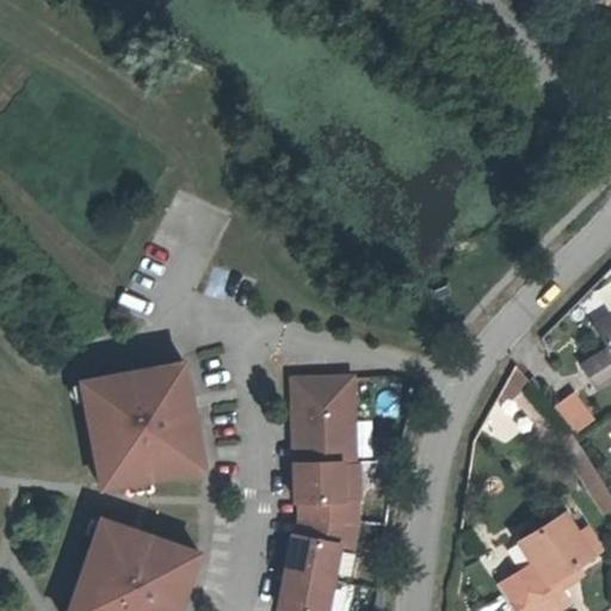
[(610,375),(610,316),(596,327),(609,349),(581,366),(594,387),(610,375)]
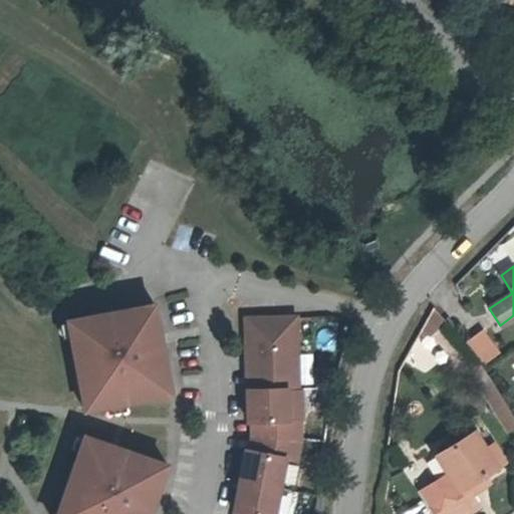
[(155,303),(68,319),(84,410),(172,395),(168,372),(163,373),(154,326),(159,325),(155,303)]
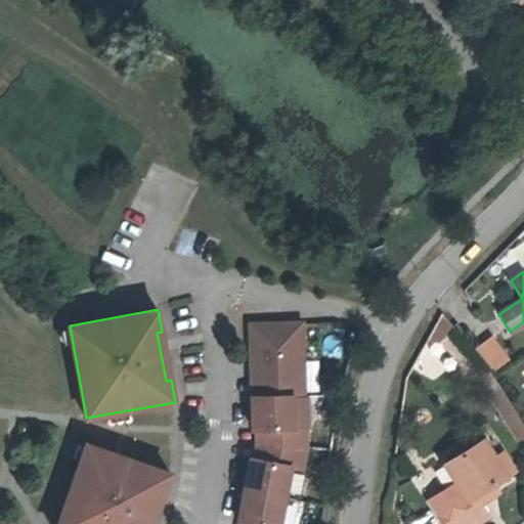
[(444,340),(453,322),(439,314),(411,366),(436,380),(454,345),(444,340)]
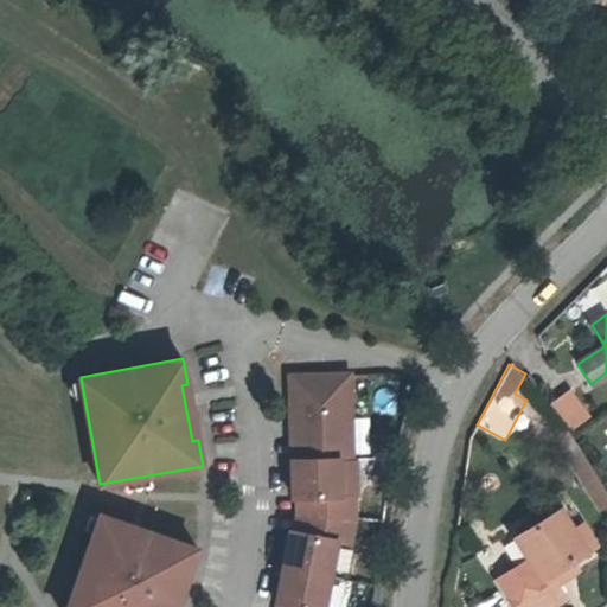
[(291,376),(292,442),(305,441),(305,460),(339,459),(351,459),(349,374),(291,376)]
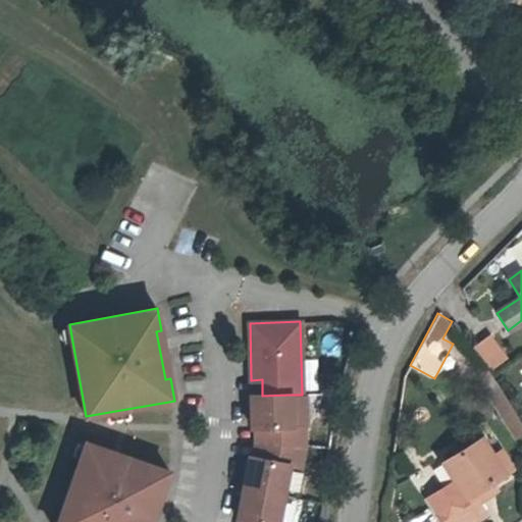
[(170,378),(161,330),(156,331),(165,379),(170,378)]
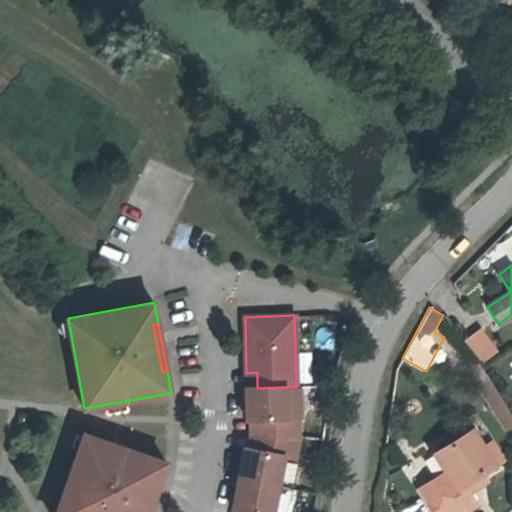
[(480,326),(462,340),(479,361),(496,348),(480,326)]
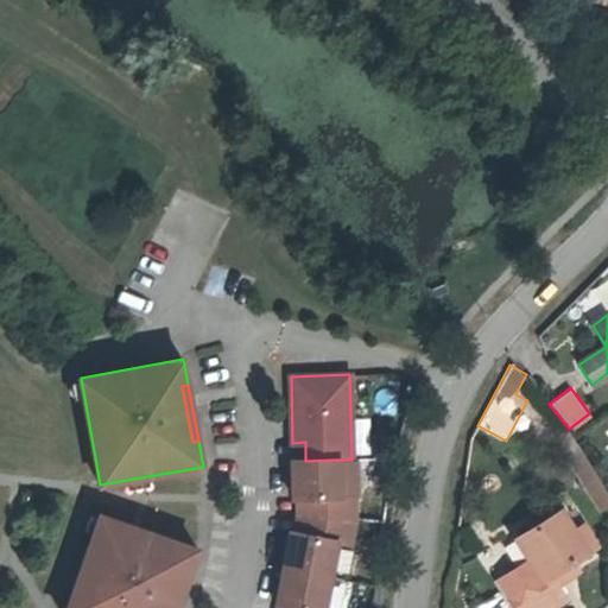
[(305,442),(292,443),(293,461),(305,461),(305,442)]
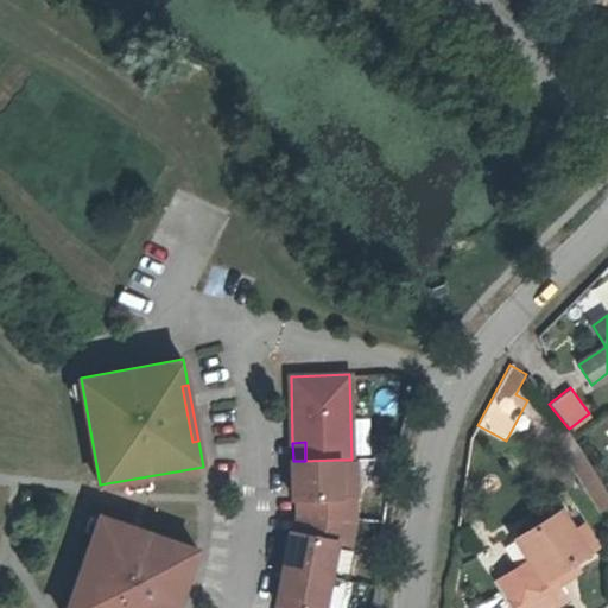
[(305,461),(293,461),(293,498),(299,498),(310,498),(310,515),(354,520),(354,495),(341,496),(340,460),(305,461)]
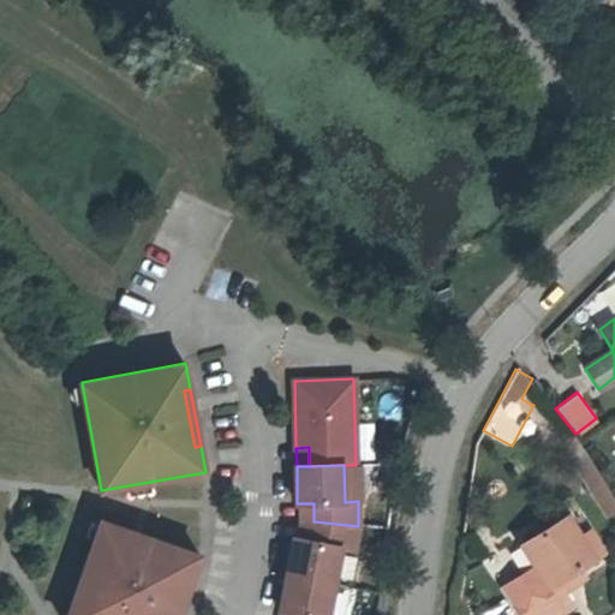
[(303,503),(303,521),(314,521),(314,503),(303,503)]
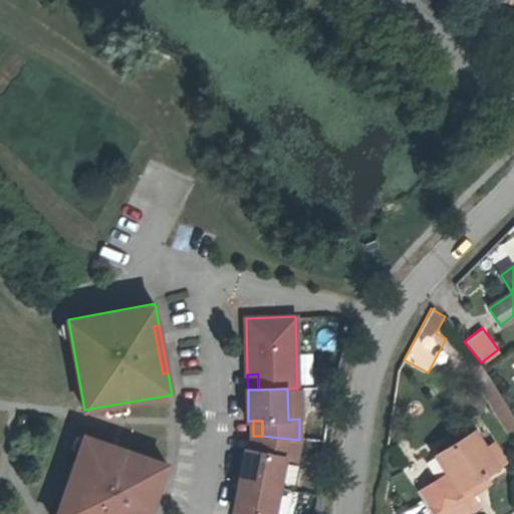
[(475,480),(484,474),(502,463),(491,445),(484,450),(473,433),(464,438),(447,449),(437,455),(449,473),(458,488),(428,507),(432,513),(463,513),(479,504),(471,492),(479,487),(475,480)]
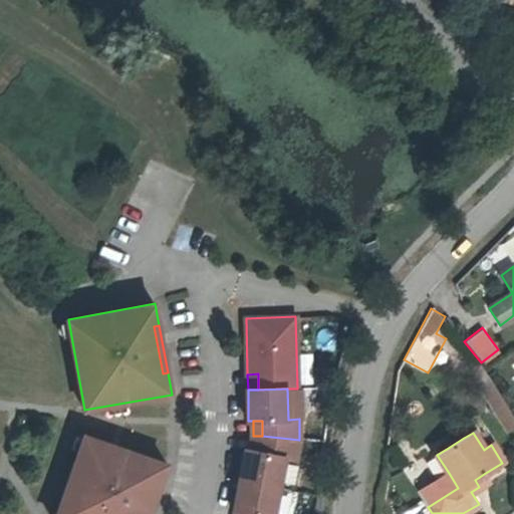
[(447,449),(464,438),(461,434),(444,445),(447,449)]
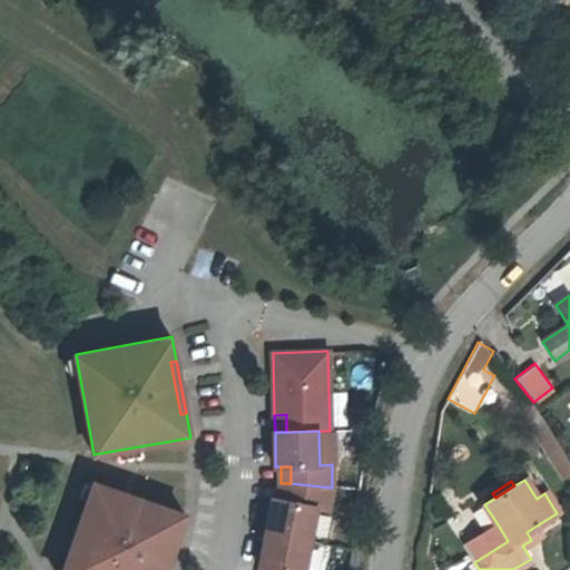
[(186,514),(94,482),(61,569),(159,569),(173,536),(177,538),(186,514)]
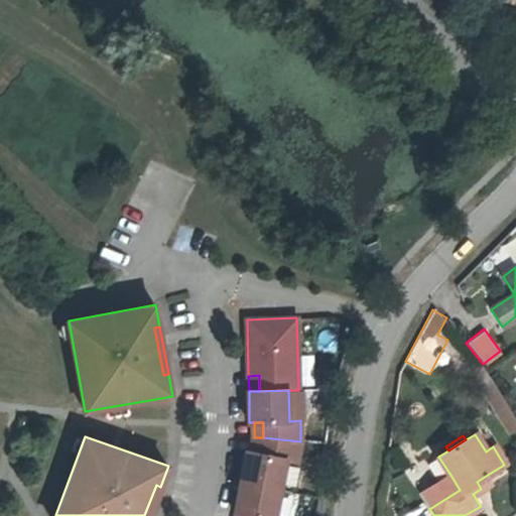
[(247,452),(241,483),(280,490),(285,459),(296,461),(300,441),(263,437),(260,455),(251,453),(247,452)]
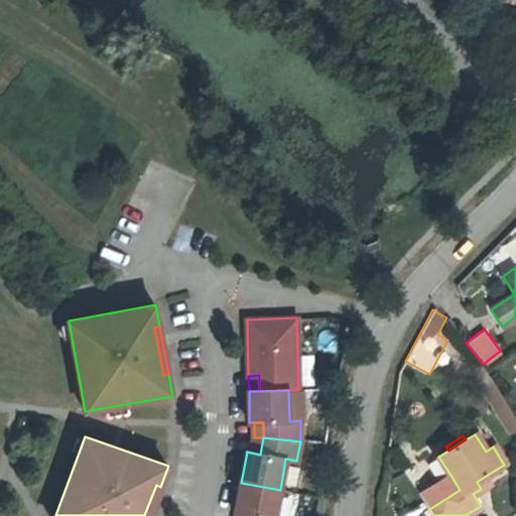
[(254,437),(251,453),(260,455),(263,437),(254,437)]
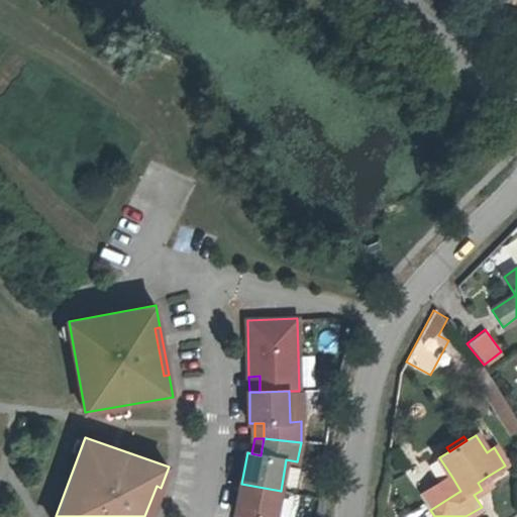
[(430,510),(460,491),(451,476),(420,495),(430,510)]
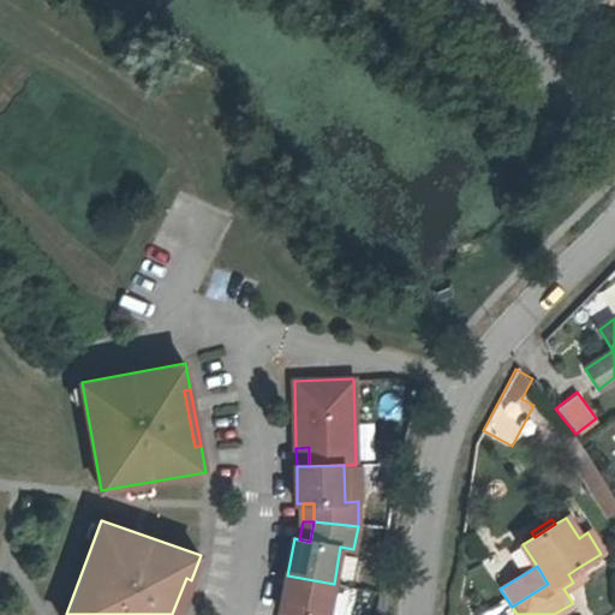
[(573,583),(584,575),(579,567),(568,574),(573,583)]
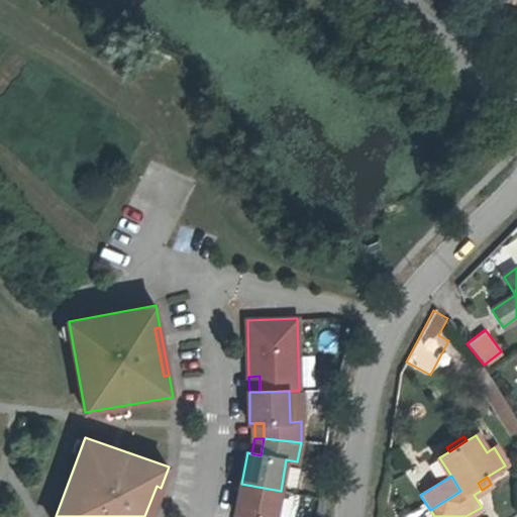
[(275,516),(281,491),(241,484),(235,515),(238,516),(245,516),(275,516)]
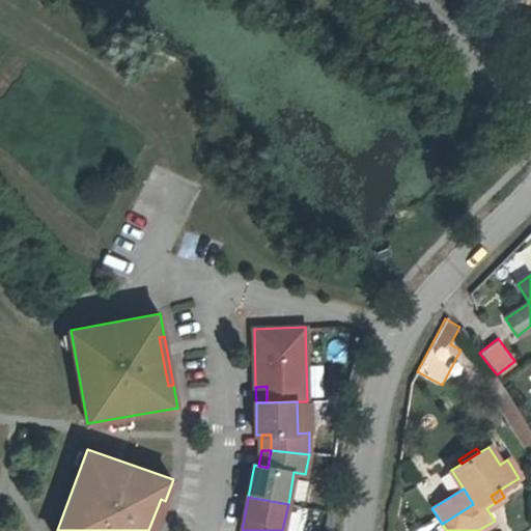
[(155,530),(165,501),(161,499),(148,530),(155,530)]
